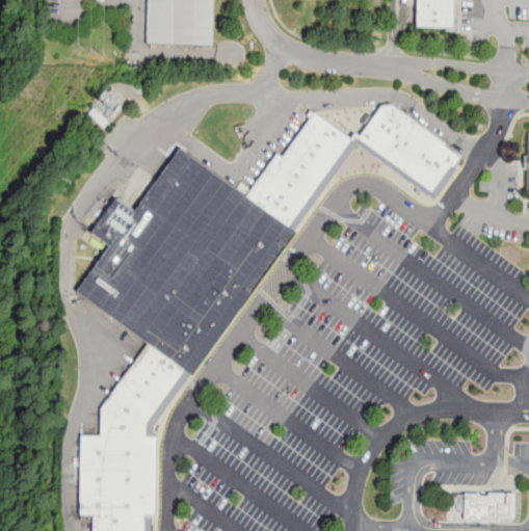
[(213,0),(213,47),(146,46),(147,0),(213,0)]
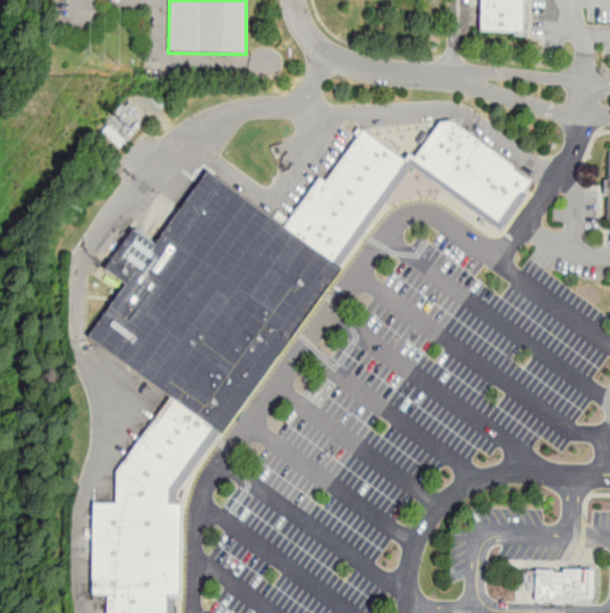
[(524,0),(524,34),(481,32),(481,0),(524,0)]
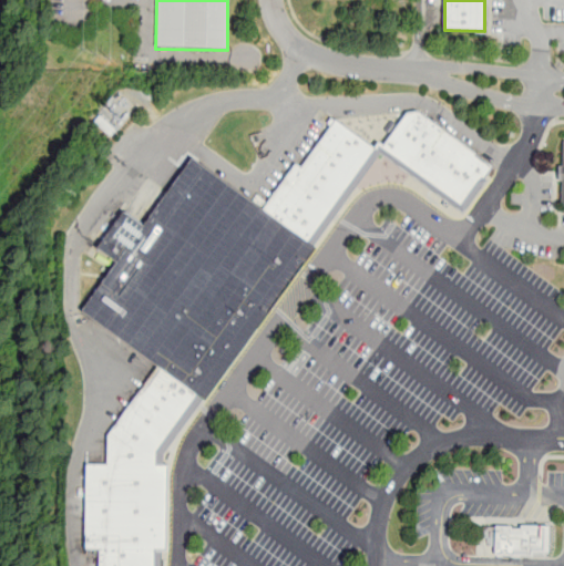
[(381,146),(463,206),(493,165),(411,105),(381,146)]
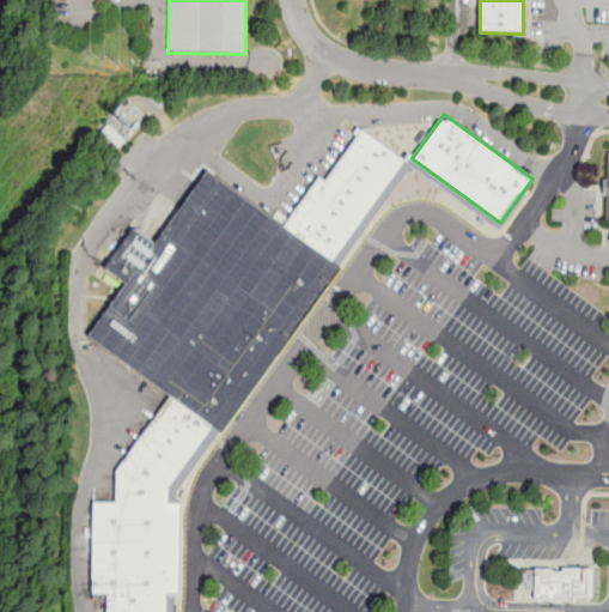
[(405,158),(364,129),(291,230),(332,260),(405,158)]
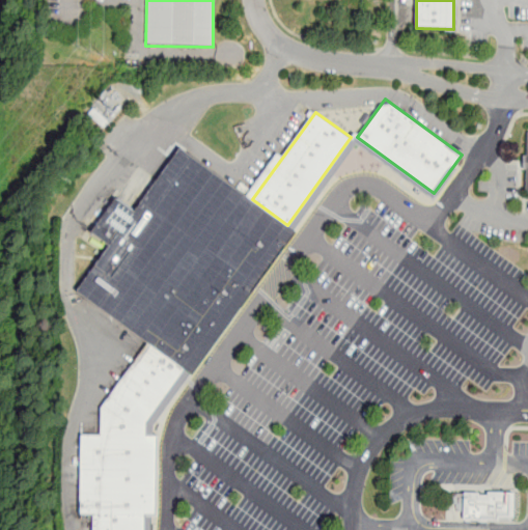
[(294,229),(287,225),(252,199),(181,147),(77,288),(147,342),(189,372),(294,229)]
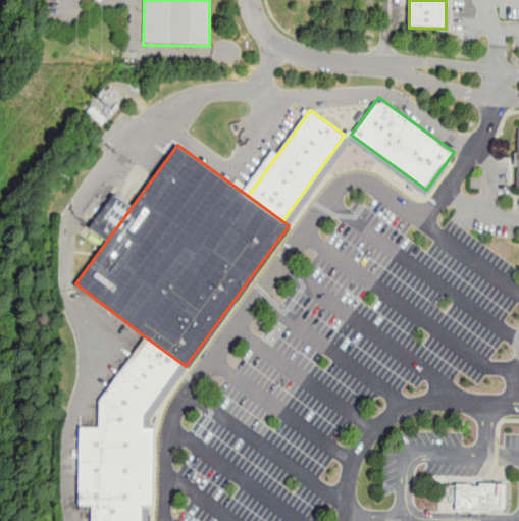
[(145,336),(99,401),(98,428),(79,427),(78,506),(91,506),(90,520),(148,520),(150,418),(186,366),(145,336)]
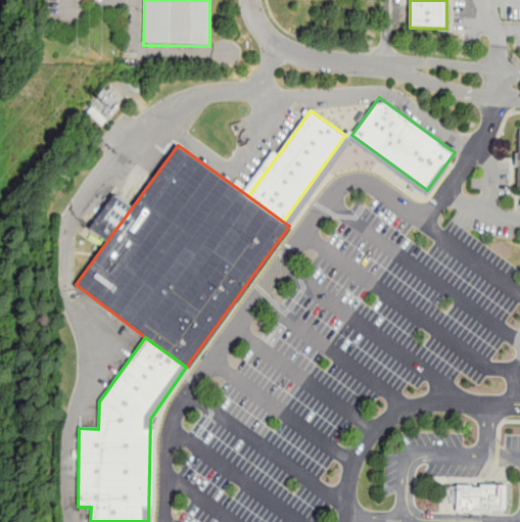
[(456,511),(490,512),(490,509),(505,509),(506,486),(457,485),(456,511)]
